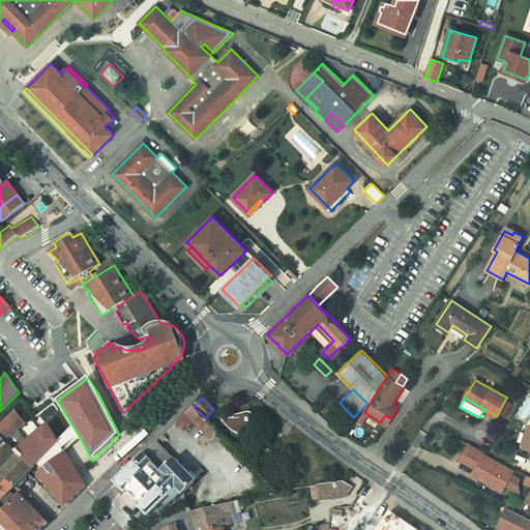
[(512,404),(505,400),(498,414),(505,417),(512,404)]
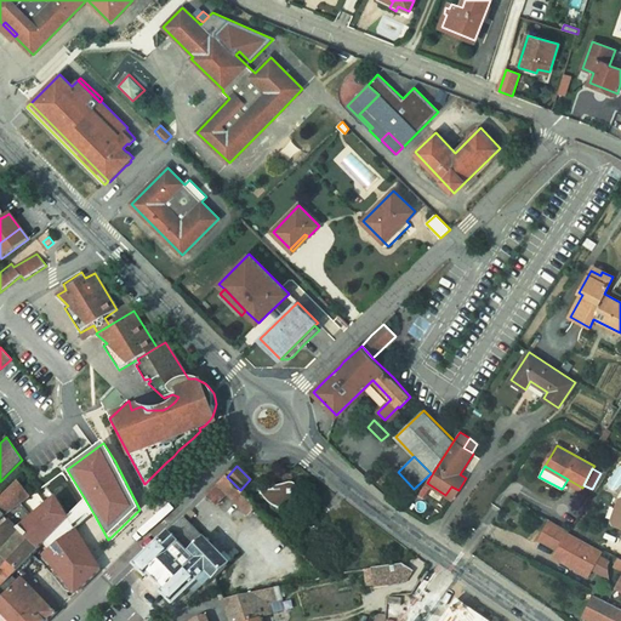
[(218,484),(227,494),(248,516),(256,507),(240,490),(227,477),(218,484)]
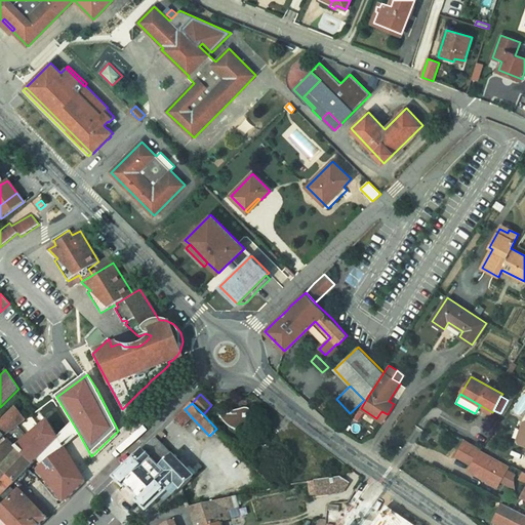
[(0,421),(0,427),(7,433),(26,419),(15,407),(0,421)]
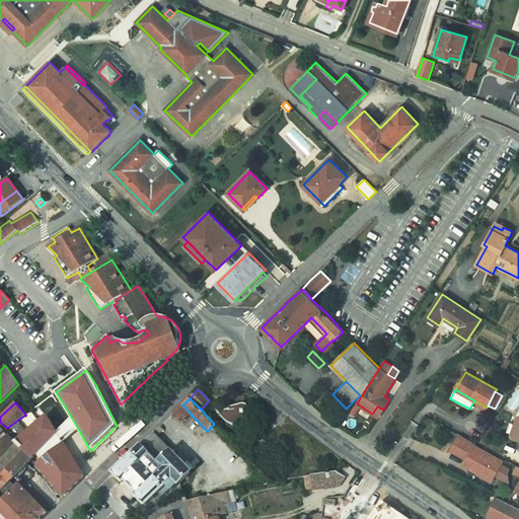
[(190,413),(182,404),(173,414),(180,421),(190,413)]
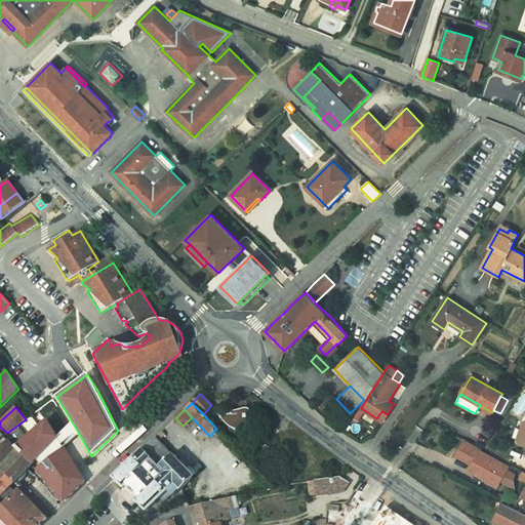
[(238,414),(219,415),(221,417),(223,418),(224,420),(225,421),(226,422),(228,425),(229,426),(231,427),(233,428),(234,429),(236,430),(238,431),(240,431),(241,431),(243,431),(245,431),(247,430),(248,430),(250,429),(251,428),(252,427),(253,426),(255,425),(251,420),(252,418),(252,417),(252,416),(252,414),(252,413),(251,412),(250,411),(249,410),(248,409),(247,409),(245,409),(244,409),(242,409),(241,410),(240,411),(239,412),(238,413),(238,414)]
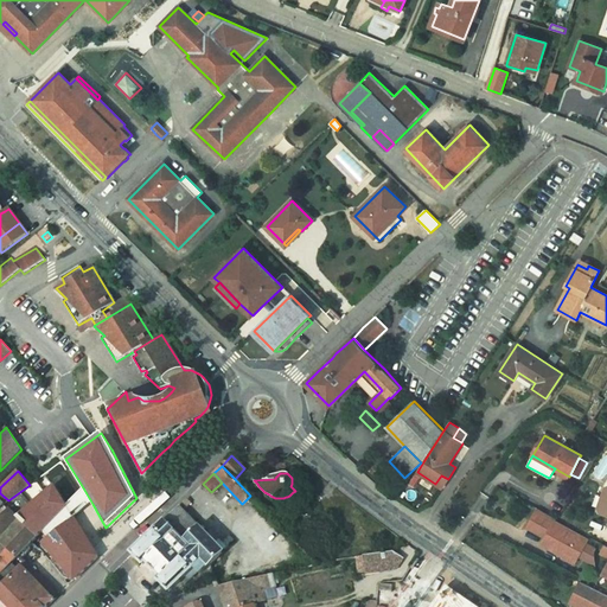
[(448,479),(441,475),(435,484),(442,489),(448,479)]
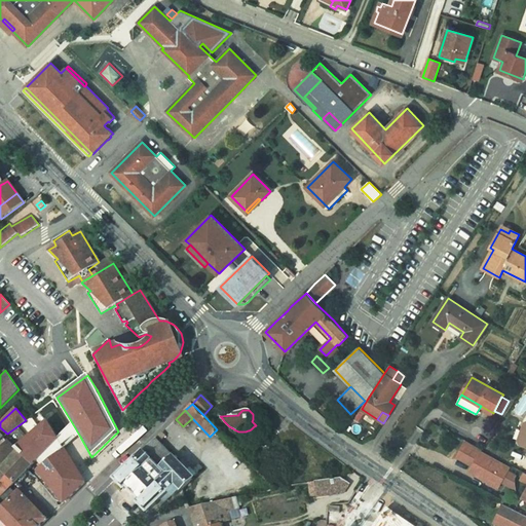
[(17,451),(33,464),(42,454),(58,438),(45,423),(15,449),(17,451)]
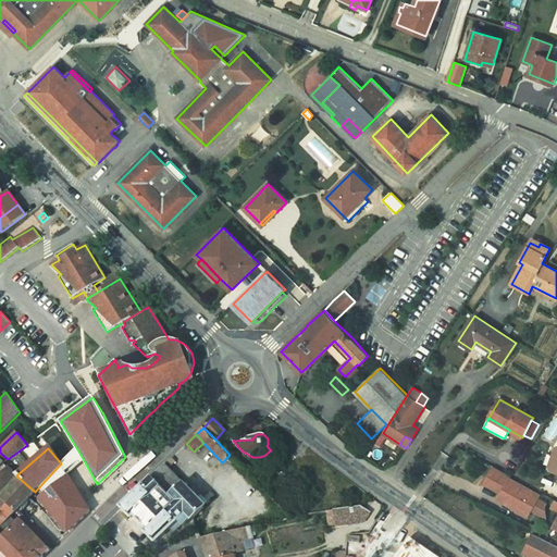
[(51,490),(67,475),(85,462),(77,449),(61,463),(45,481),(51,490)]
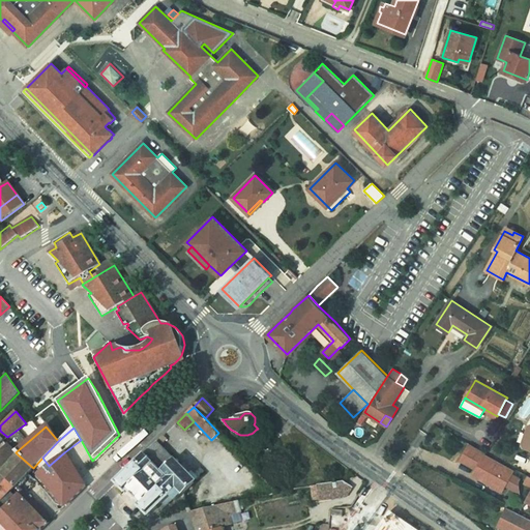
[(164,436),(158,441),(162,444),(168,439),(164,436)]
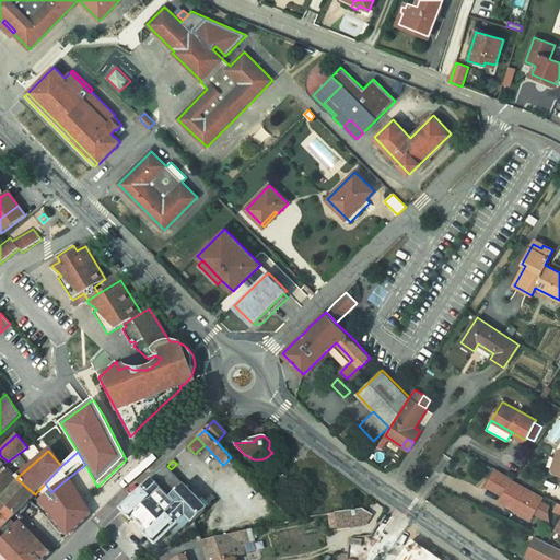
[(185,531),(207,509),(187,489),(188,488),(186,486),(185,487),(166,467),(152,480),(152,481),(150,483),(147,487),(146,486),(121,510),(132,521),(136,518),(149,532),(146,535),(151,540),(156,546),(172,532),(176,535),(183,528),(185,531)]
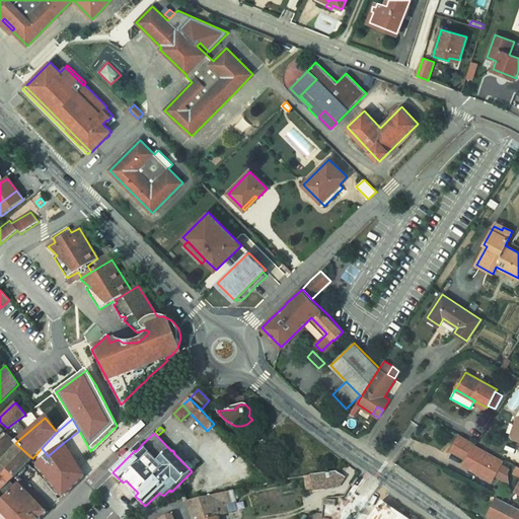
[(459,435),(458,437),(474,446),(475,443),(459,435)]
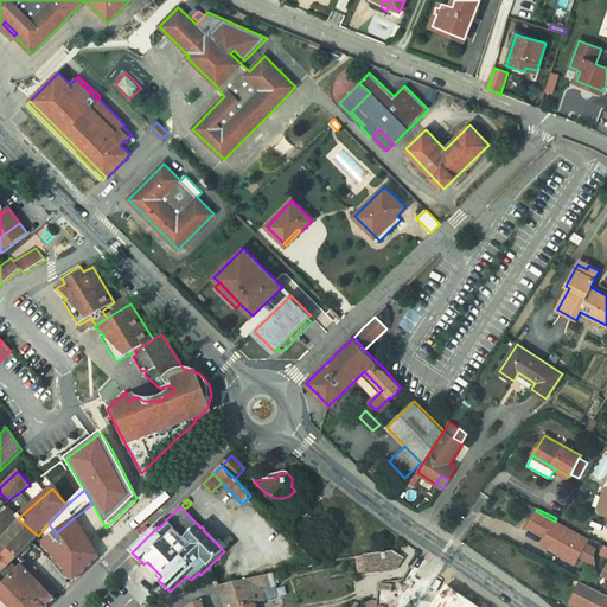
[(0,518),(0,541),(1,543),(20,521),(18,518),(10,510),(0,518)]
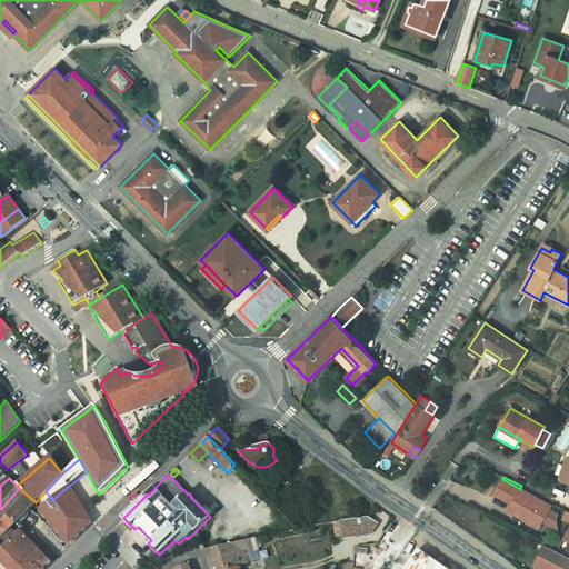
[(508,510),(539,527),(542,521),(549,509),(550,506),(520,489),(502,479),(496,492),(512,501),(511,503),(508,510)]
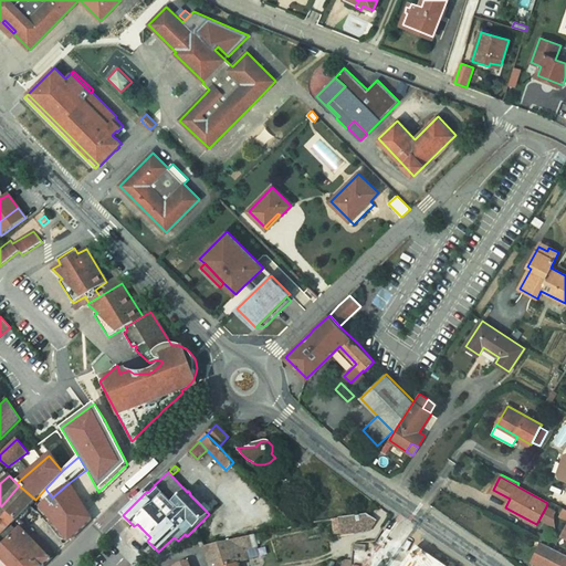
[(91,520),(69,483),(52,498),(41,506),(70,542),(81,531),(91,520)]
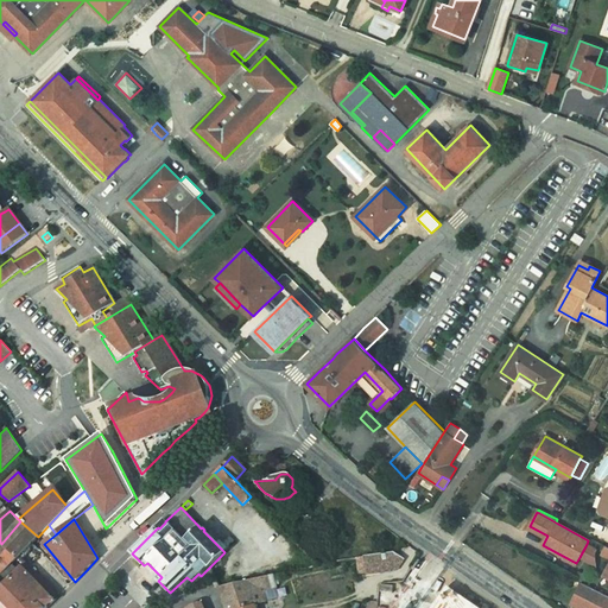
[(18,559),(38,537),(20,521),(1,544),(18,559)]
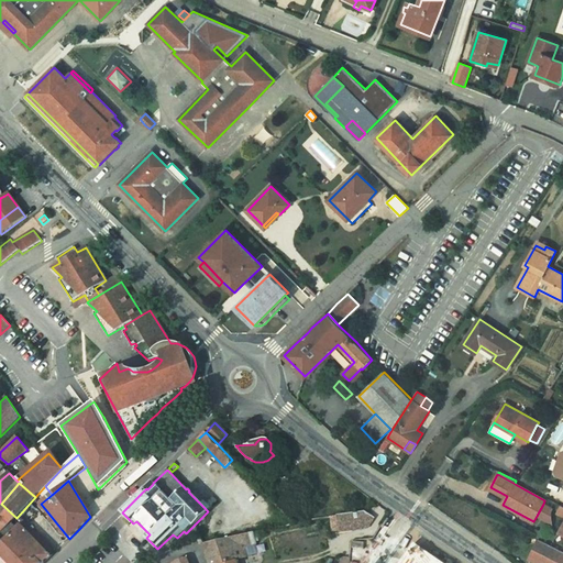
[(507,496),(490,487),(489,488),(506,498),(507,496)]
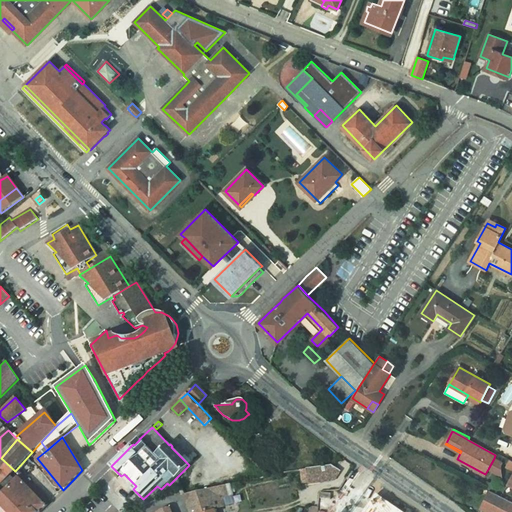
[(15,471),(1,458),(0,458),(0,497),(3,493),(18,478),(21,476),(15,471)]
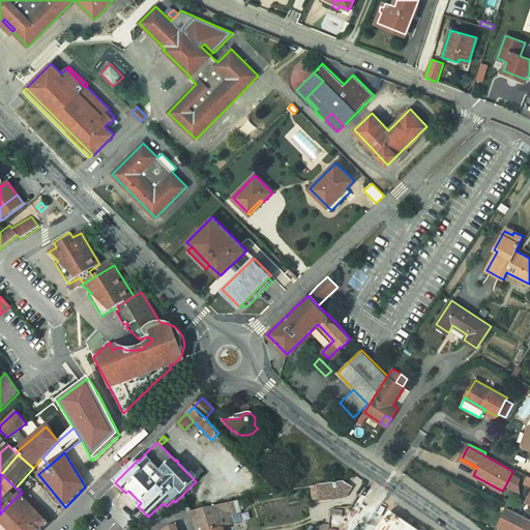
[(519,479),(511,474),(505,486),(520,493),(519,481),(519,479)]
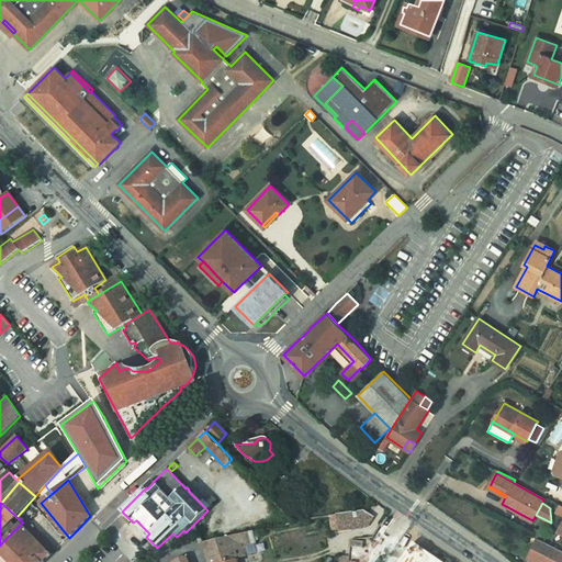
[(338,515),(340,528),(340,530),(368,526),(374,517),(364,510),(338,515)]
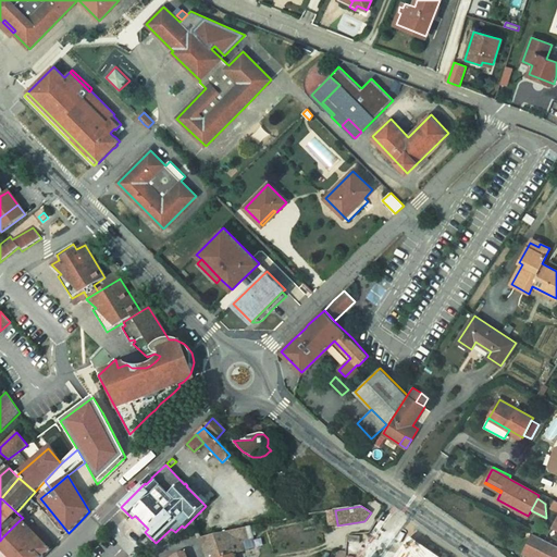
[(330,524),(337,523),(335,510),(327,511),(330,524)]
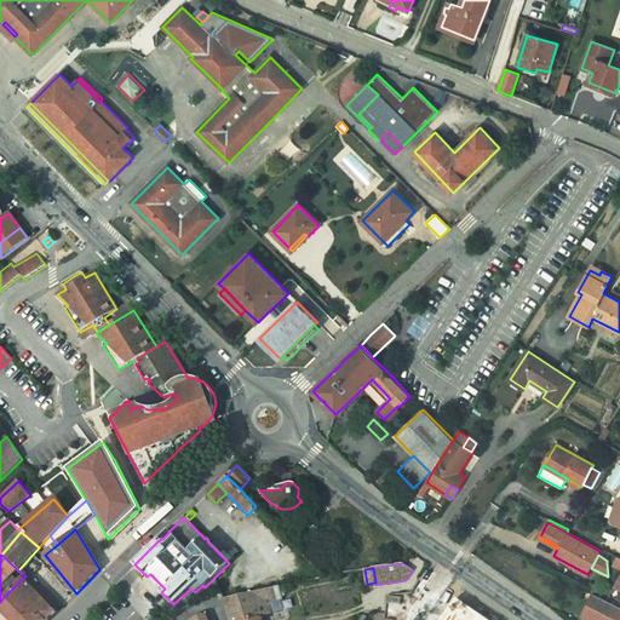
[(26,577),(56,612),(61,608),(34,579),(27,575),(26,577)]
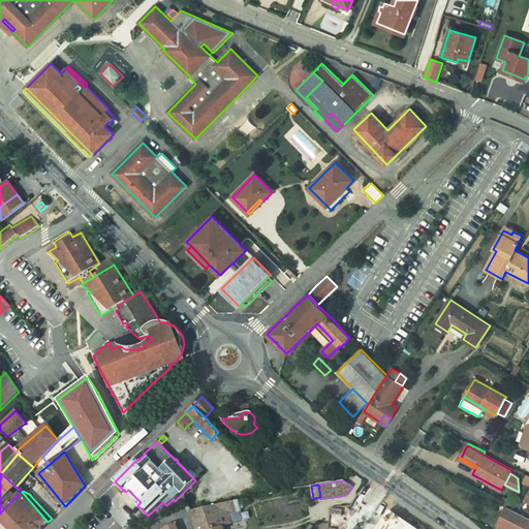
[(40,528),(48,522),(22,492),(19,494),(3,509),(0,514),(0,520),(7,528),(40,528)]
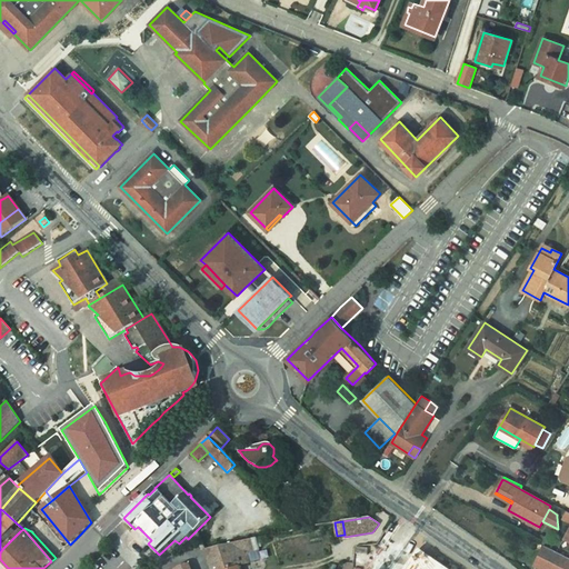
[(205,549),(211,568),(229,568),(240,566),(237,555),(253,551),(258,550),(256,538),(205,549)]
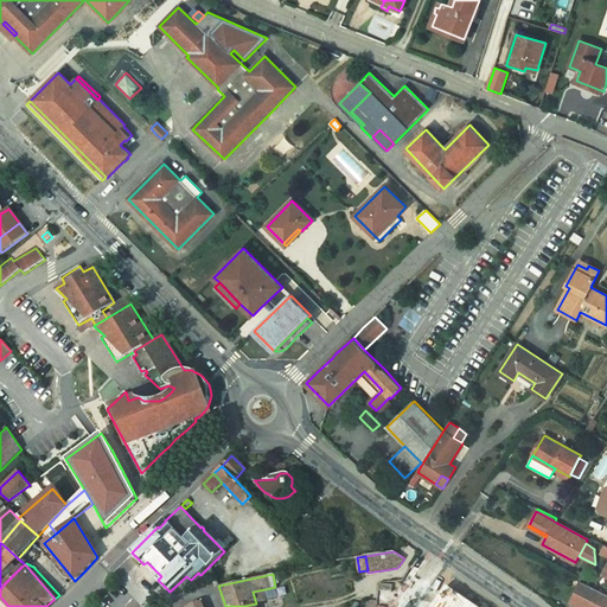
[(606,606),(606,595),(582,582),(572,601),(583,606),(606,606)]
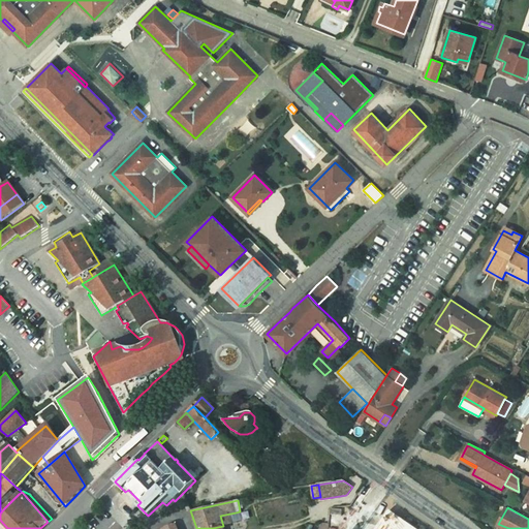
[(236,512),(220,516),(223,526),(239,522),(236,512)]
